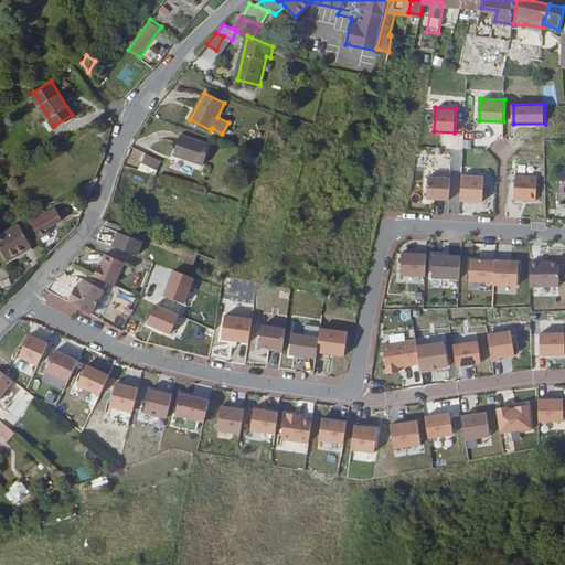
[(183,135),(174,156),(204,167),(212,145),(183,135)]
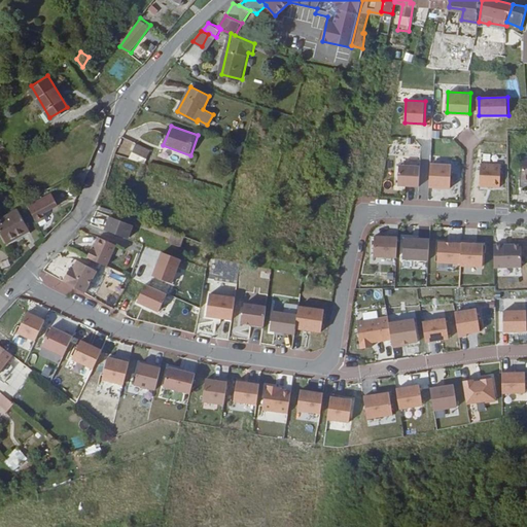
[(415,145),(415,138),(391,137),(390,145),(415,145)]
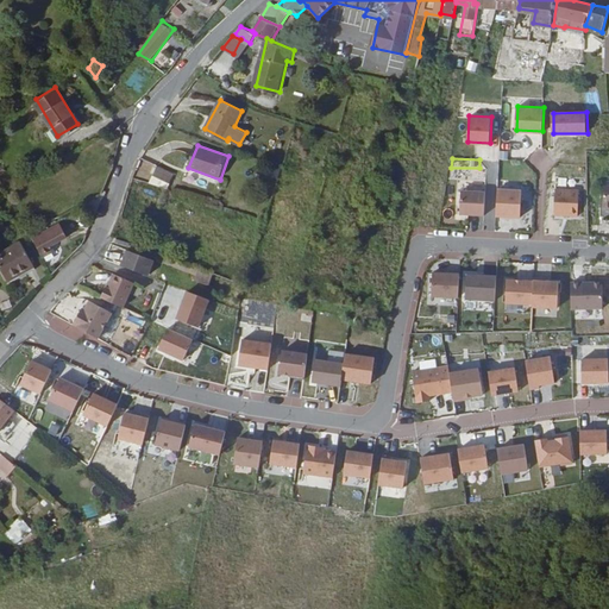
[(155,174),(173,182),(177,173),(159,164),(155,174)]
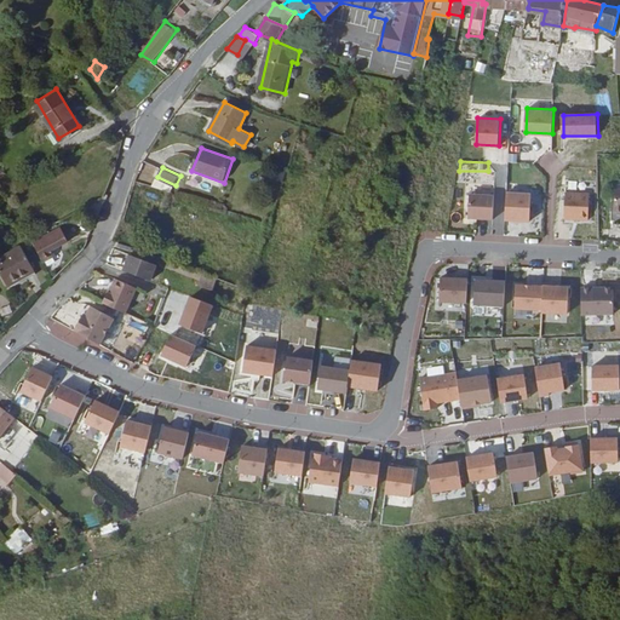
[(281,183),(285,172),(275,168),(271,179),(281,183)]
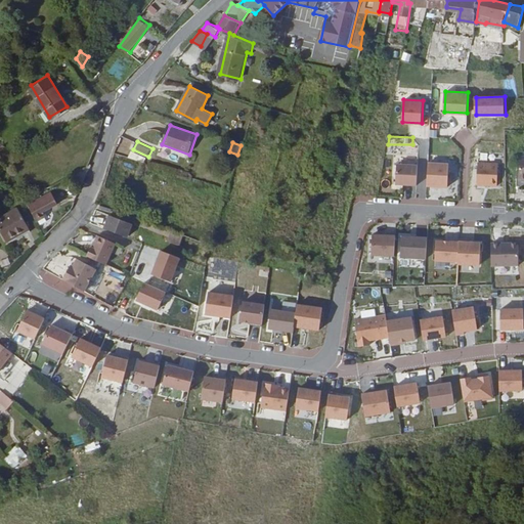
[(479,182),(499,183),(499,161),(480,160),(479,182)]
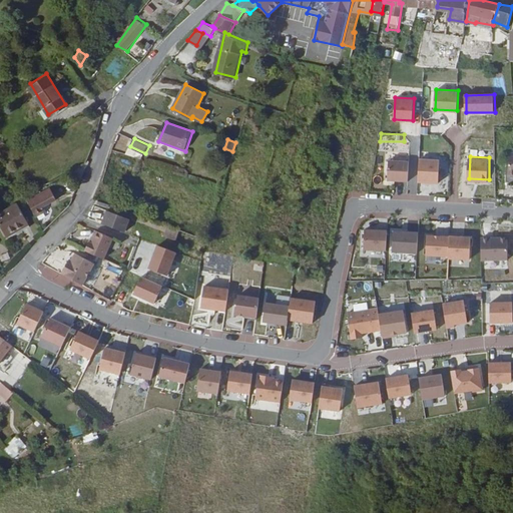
[(421,158),(420,181),(440,181),(441,158),(421,158)]
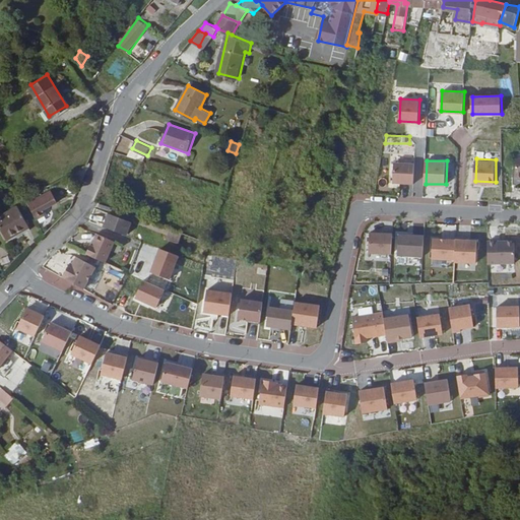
[(73,173),(82,180),(90,163),(86,165),(73,173)]
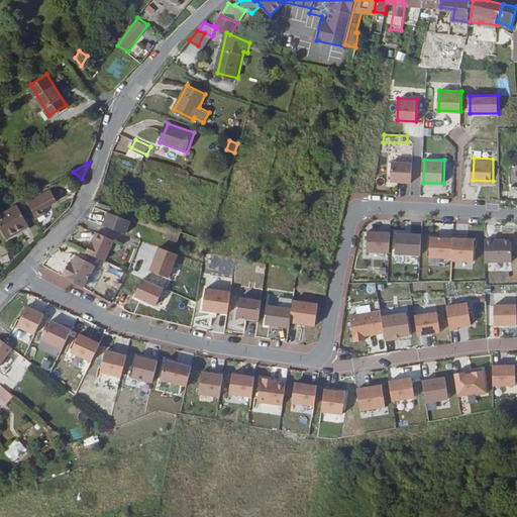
[(413,182),(413,165),(393,164),(392,181),(413,182)]
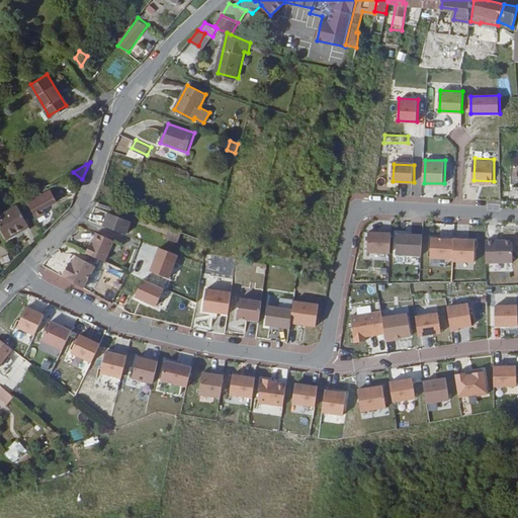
[(27,203),(34,217),(35,219),(45,214),(42,209),(57,202),(51,190),(27,203)]
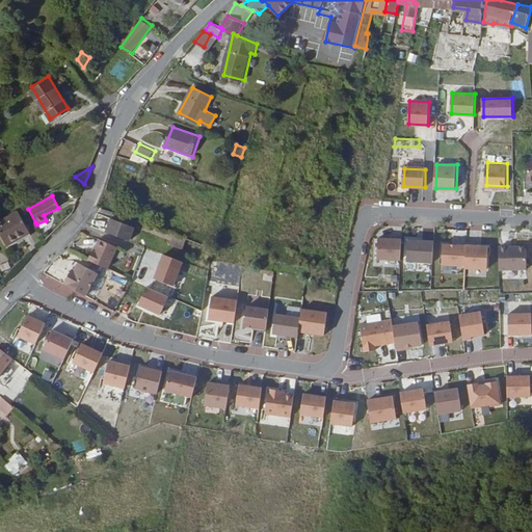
[(17,238),(31,230),(19,210),(0,220),(0,228),(7,241),(16,237),(17,238)]
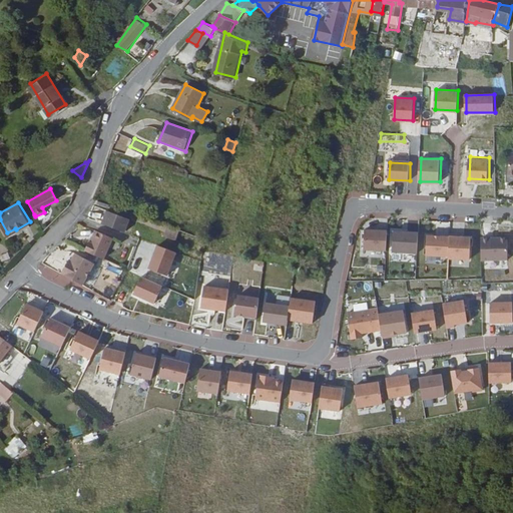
[(109,211),(105,224),(127,233),(132,220),(109,211)]
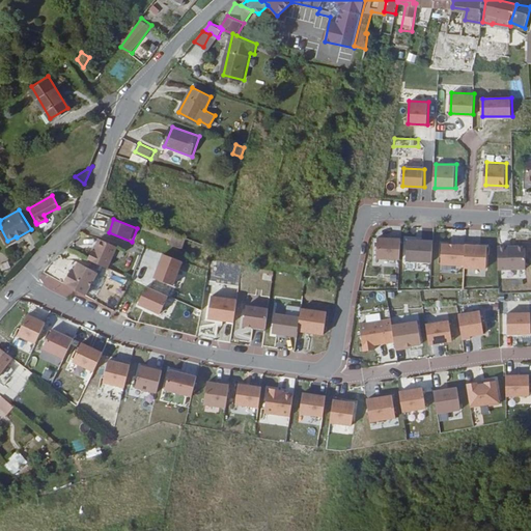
[(189,239),(176,234),(172,245),(185,249),(189,239)]
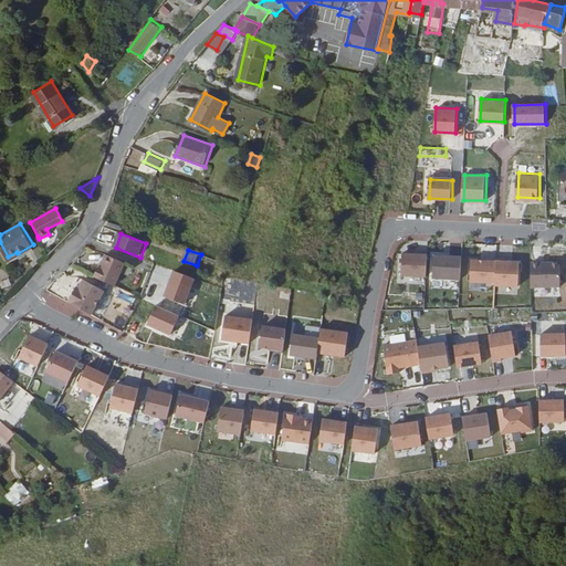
[(429,275),(429,253),(405,252),(404,274),(429,275)]
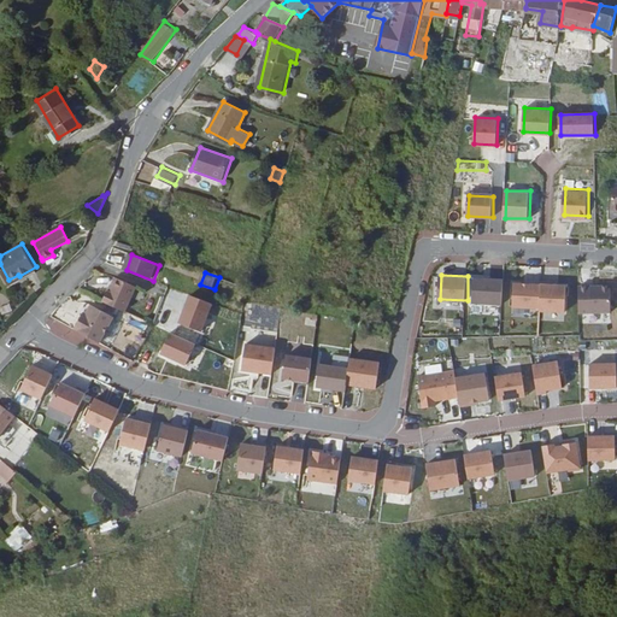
[(505,303),(506,277),(476,276),(475,301),(505,303)]
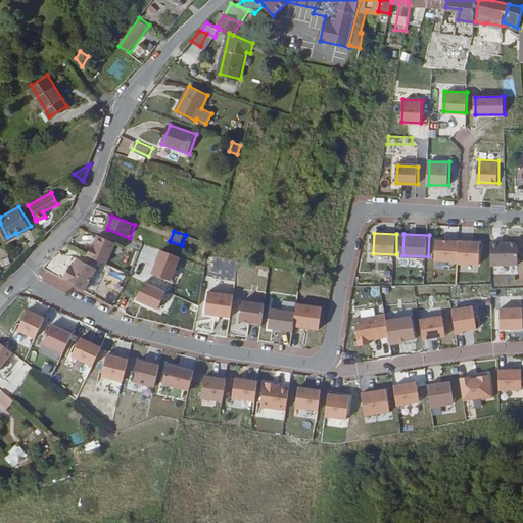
[(95,248),(94,247),(90,257),(109,266),(119,244),(100,236),(95,248)]
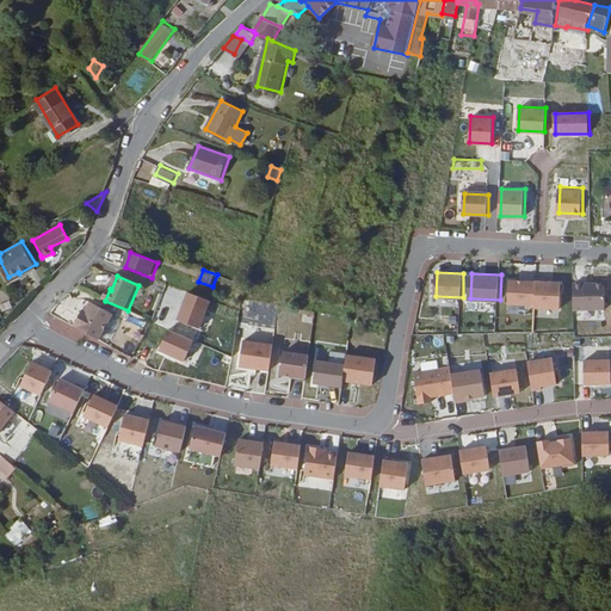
[(534,309),(535,283),(508,282),(507,308),(534,309)]
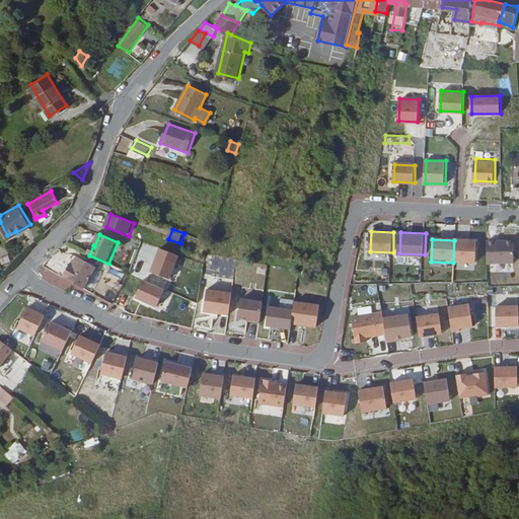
[(476,241),(454,240),(453,263),(453,265),(475,266),(476,241)]
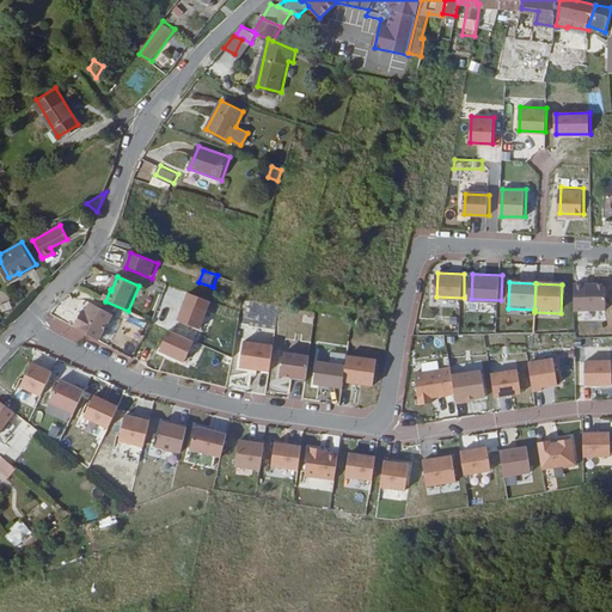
[(606,283),(586,285),(574,285),(575,311),(606,310),(606,283)]
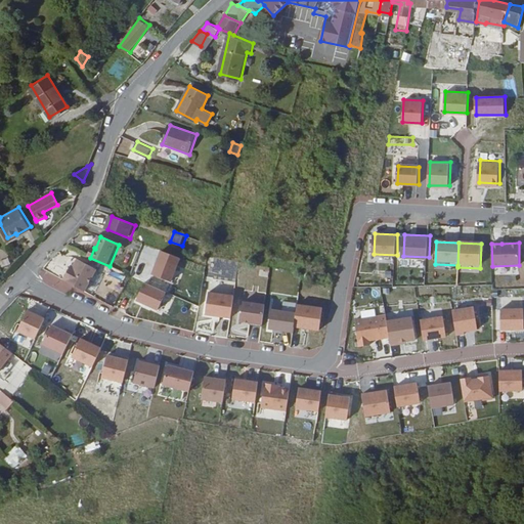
[(183,258),(165,251),(156,274),(174,281),(183,258)]
